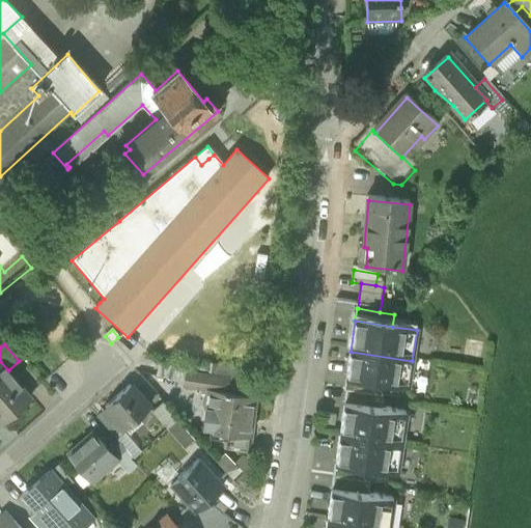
[(412,361),(351,352),(346,383),(408,392),(412,361)]
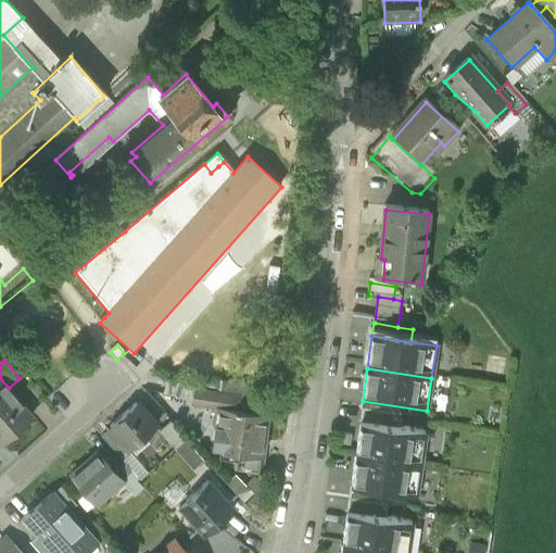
[(0,429),(2,431),(0,432),(0,445),(0,447),(34,417),(9,388),(0,378),(0,429)]
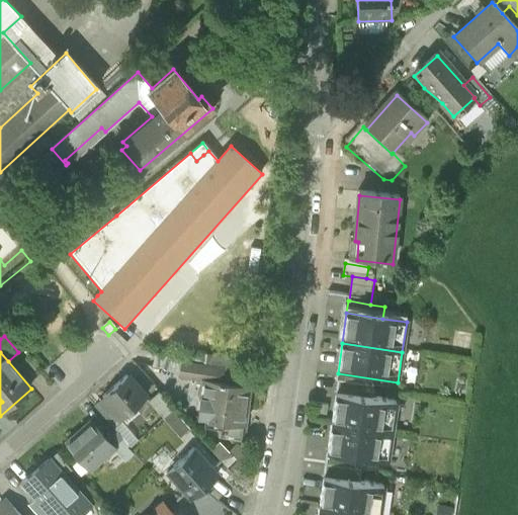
[(177,376),(179,365),(146,355),(143,367),(155,370),(177,376)]
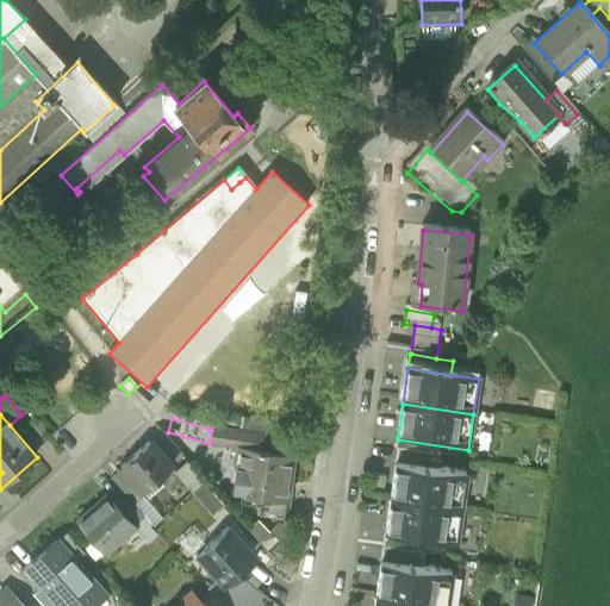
[(260,437),(216,430),(213,447),(231,448),(230,454),(241,455),(238,473),(251,474),(249,500),(288,505),(293,458),(263,455),(266,444),(260,443),(260,437)]
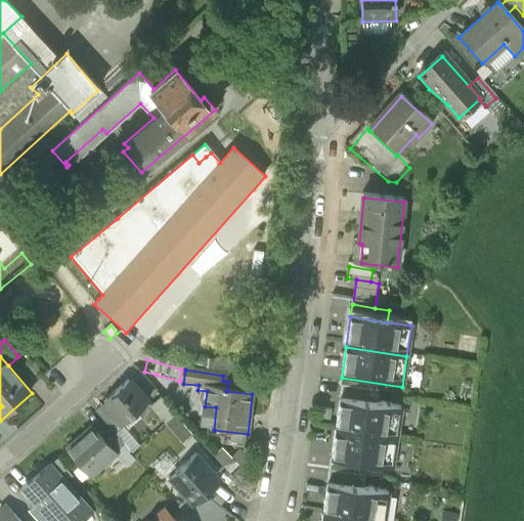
[(342,378),(340,390),(342,390),(376,395),(378,383),(342,378)]
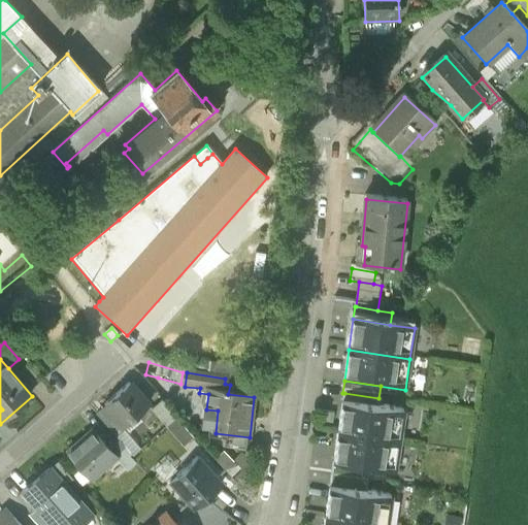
[(130,386),(105,407),(124,429),(150,407),(130,386)]
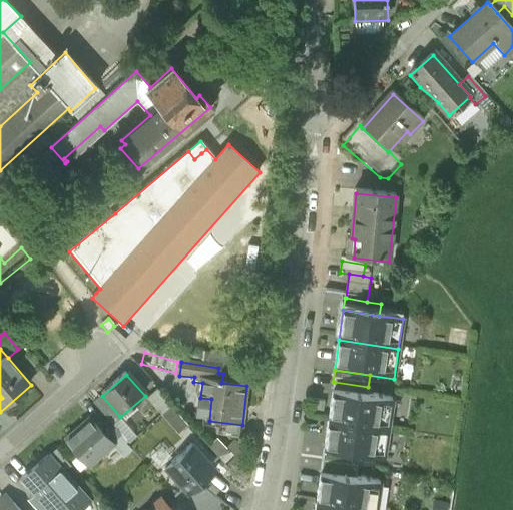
[(368,387),(335,382),(333,394),(369,399),(370,387),(368,387)]
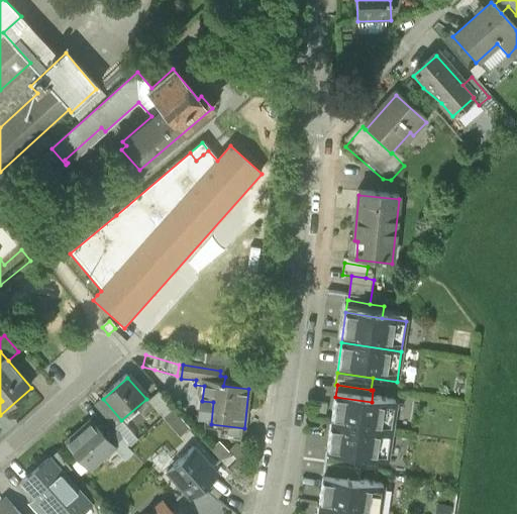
[(173,410),(160,395),(149,403),(164,420),(173,410)]
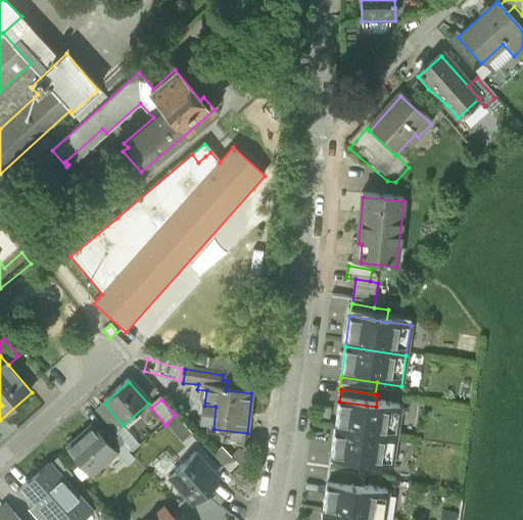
[(376,407),(339,402),(335,432),(395,440),(399,411),(376,407)]
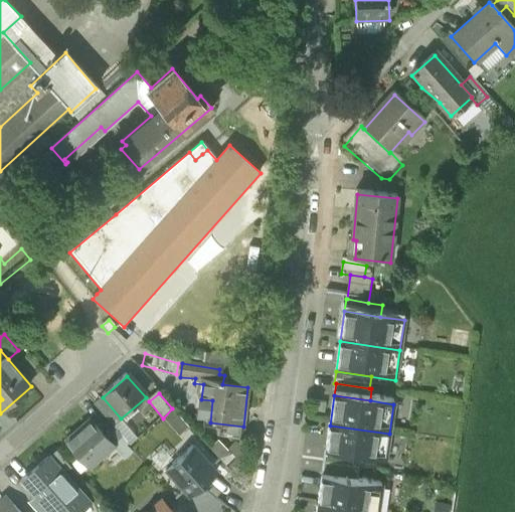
[(115,422),(97,401),(91,406),(110,428),(115,422)]
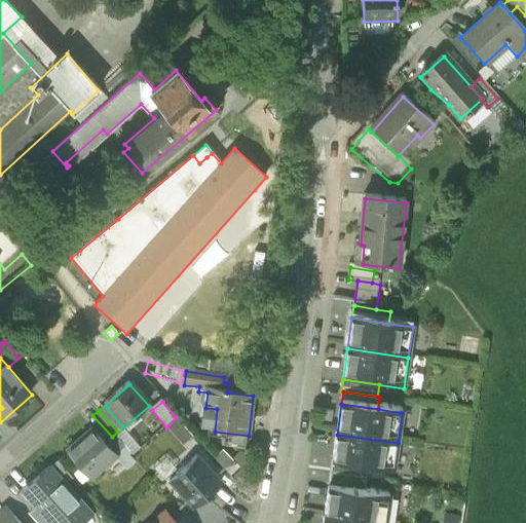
[(94,433),(69,453),(90,478),(114,457),(116,455),(112,451),(106,443),(104,445),(94,433)]
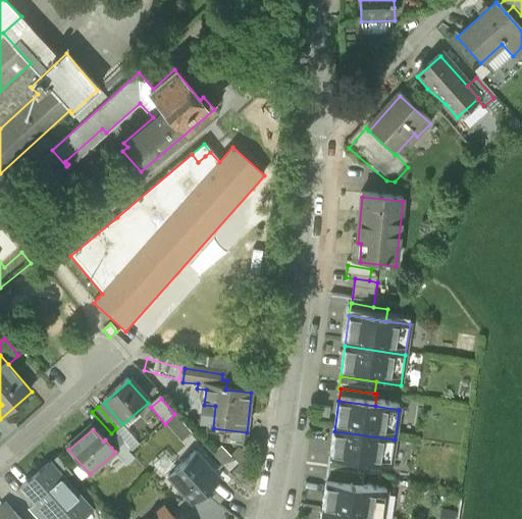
[(395,439),(334,431),(329,461),(390,470),(395,439)]
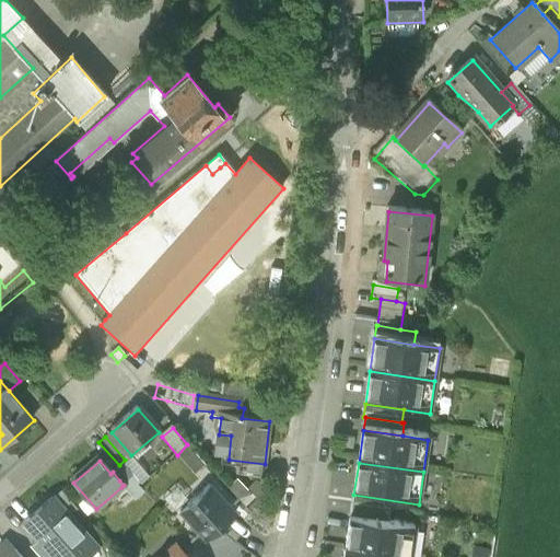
[(147,468),(136,478),(142,486),(153,476),(147,468)]
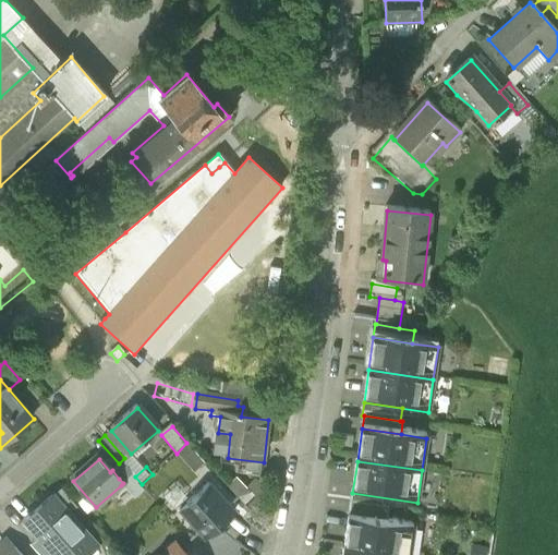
[(129,470),(119,479),(123,483),(121,485),(134,499),(143,492),(138,487),(142,484),(135,477),(129,470)]
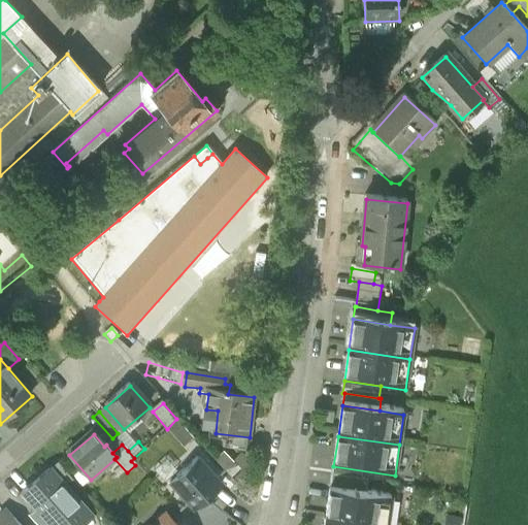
[(223,488),(198,461),(178,478),(190,491),(183,497),(194,512),(223,488)]
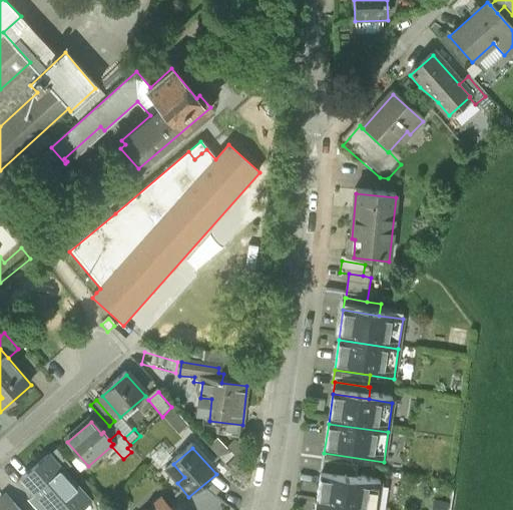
[(359,459),(324,453),(323,465),(358,470),(360,458),(359,459)]
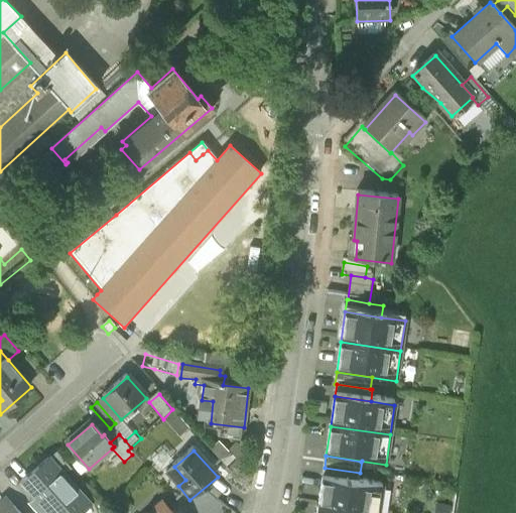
[(89,505),(49,462),(25,484),(45,506),(51,512),(81,512),(89,505)]
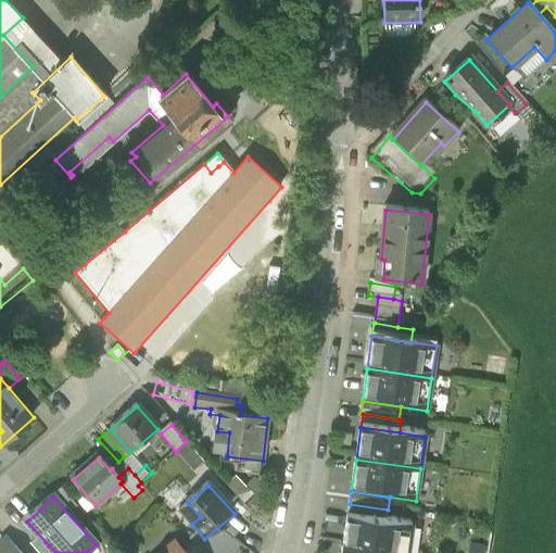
[(388,510),(350,504),(348,517),(386,523),(388,510)]
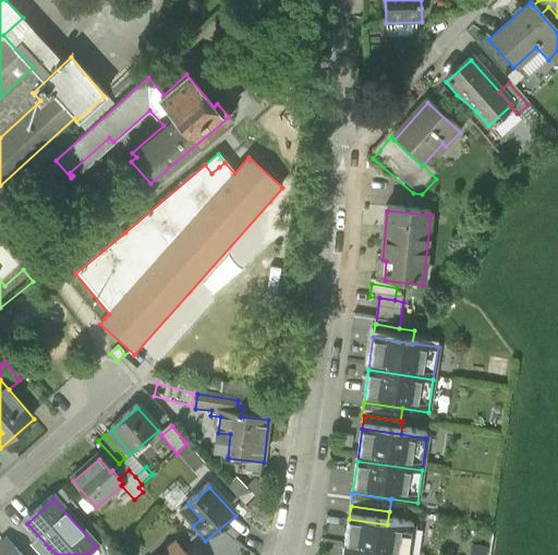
[(387,525),(349,519),(344,551),(367,554),(409,554),(413,529),(387,525)]
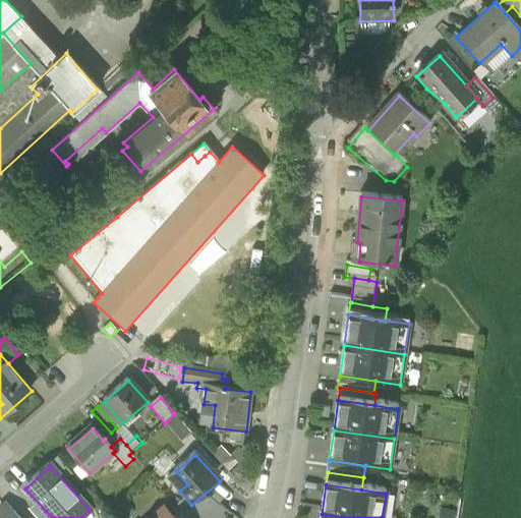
[(16,517),(5,505),(0,510),(0,517),(16,517)]
